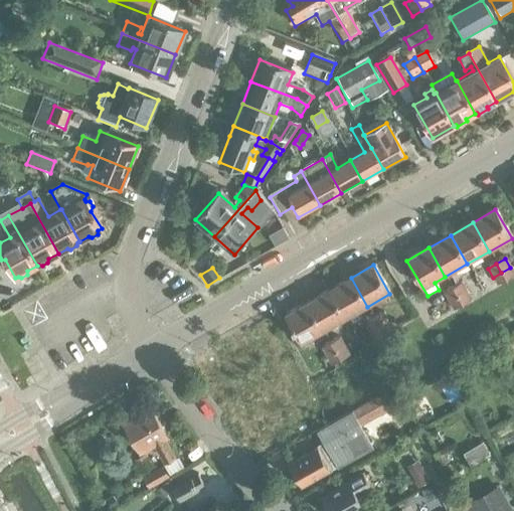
[(506,282),(513,277),(513,275),(510,268),(501,273),(506,282)]
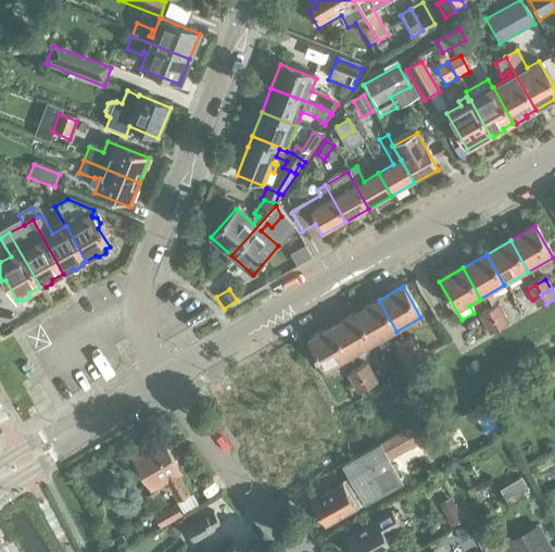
[(541,295),(532,300),(537,310),(546,304),(541,295)]
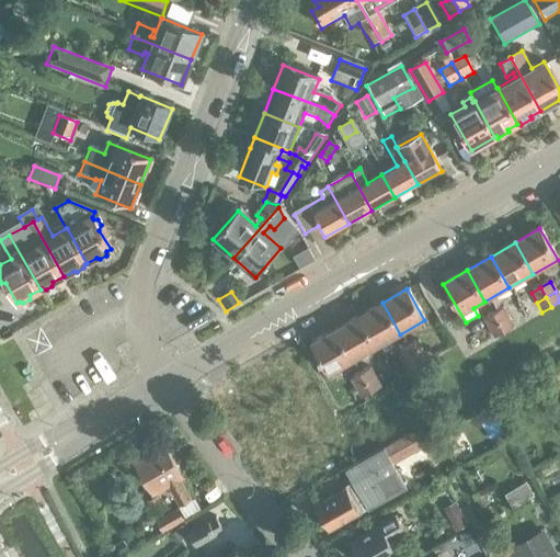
[(358,317),(376,348),(400,334),(383,303),(358,317)]
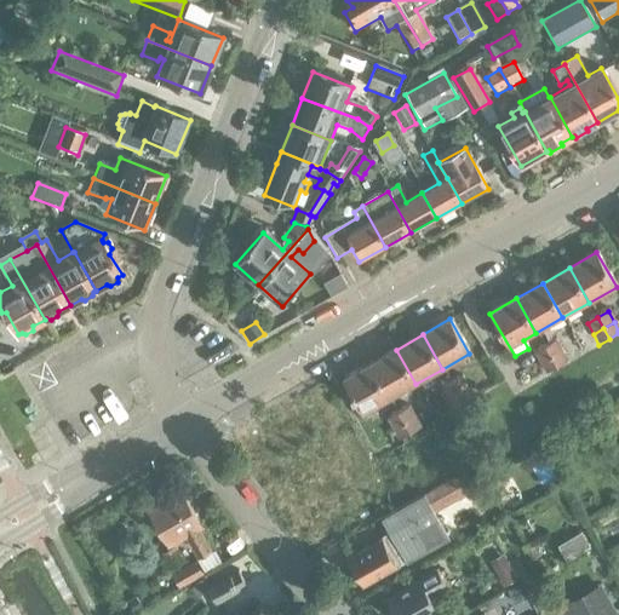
[(544,348),(550,358),(561,352),(555,342),(544,348)]
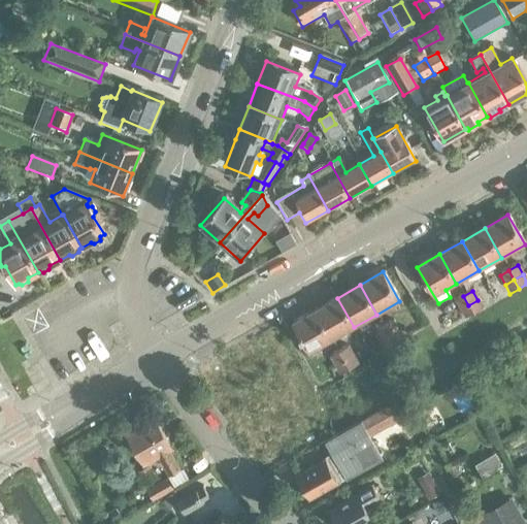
[(468,305),(463,296),(455,301),(460,310),(468,305)]
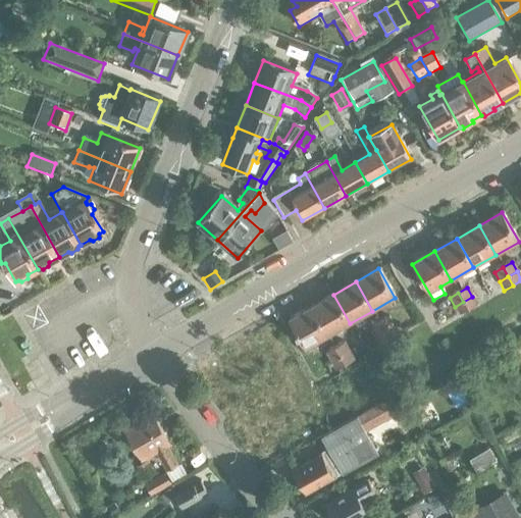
[(333,295),(310,308),(326,337),(350,323),(333,295)]
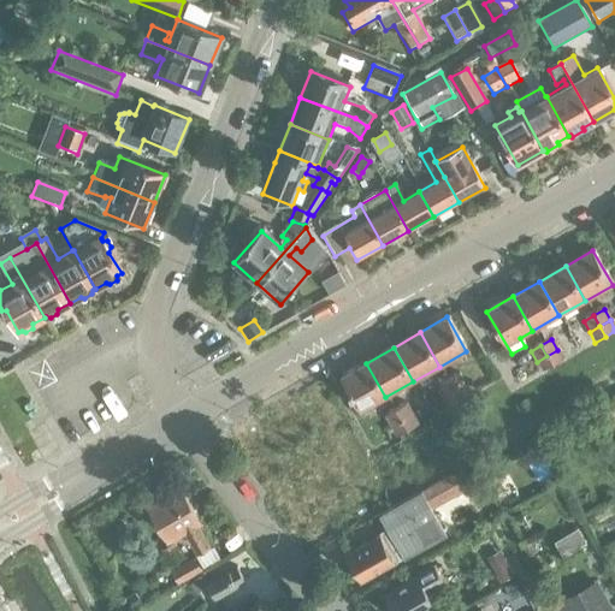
[(557,350),(547,356),(553,367),(563,361),(557,350)]
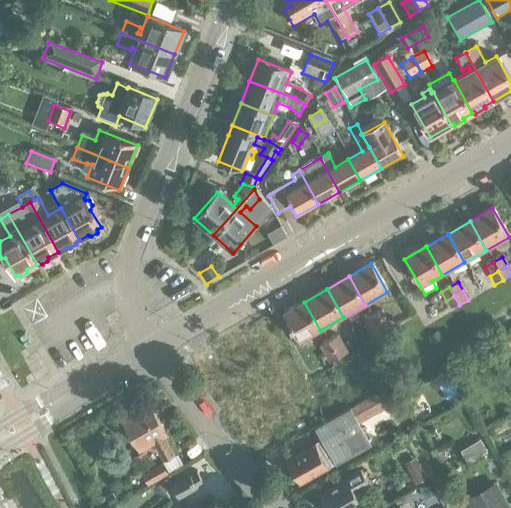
[(454,296),(446,301),(451,309),(459,305),(454,296)]
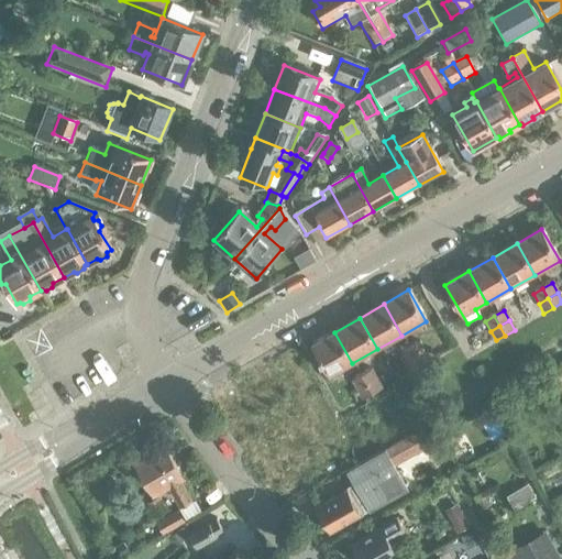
[(352,363),(334,332),(311,346),(329,376),(352,363)]
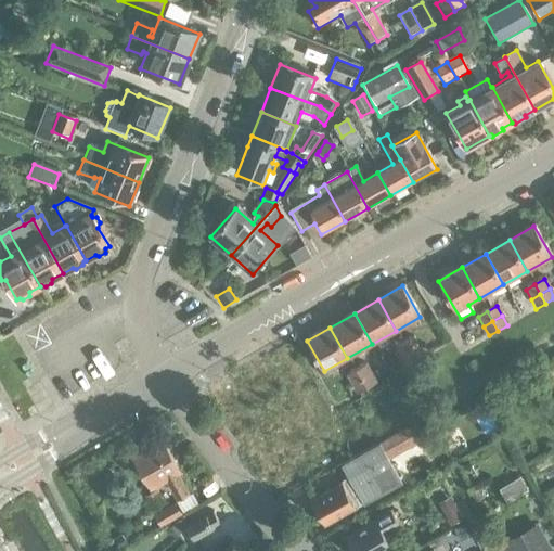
[(413,338),(403,344),(409,354),(419,348),(413,338)]
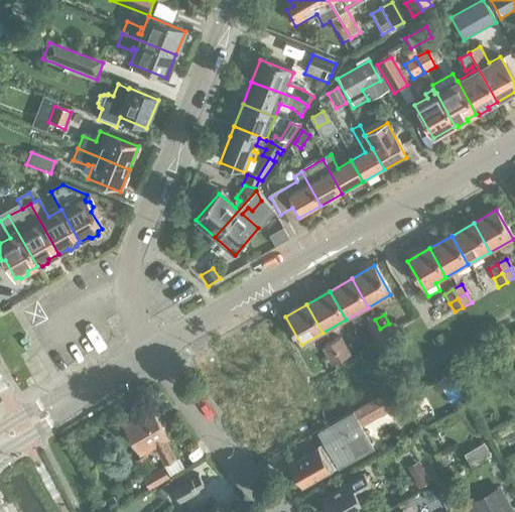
[(371,334),(380,329),(375,320),(366,325),(371,334)]
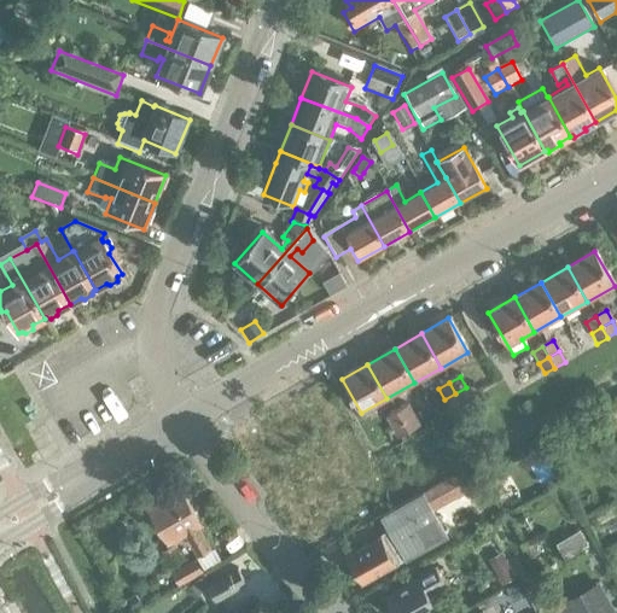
[(461,404),(472,398),(466,387),(455,393),(461,404)]
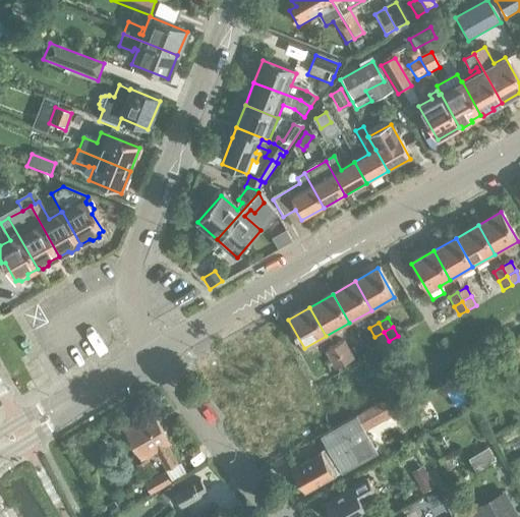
[(384,332),(374,337),(380,346),(389,341),(384,332)]
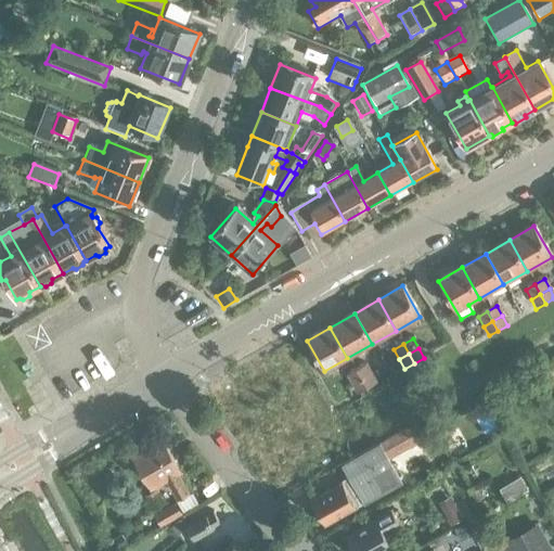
[(365,366),(356,371),(361,381),(371,375),(365,366)]
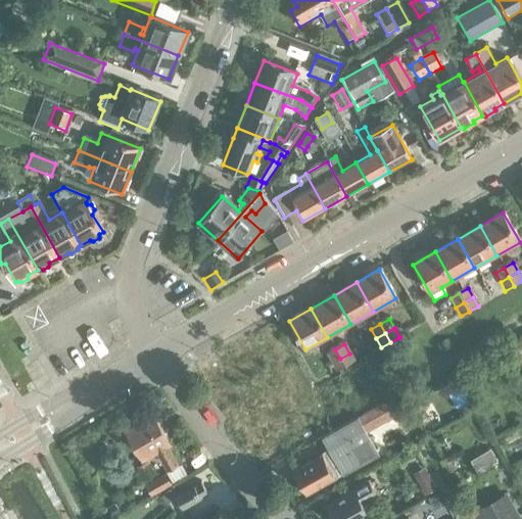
[(326,355),(331,364),(340,359),(335,349),(326,355)]
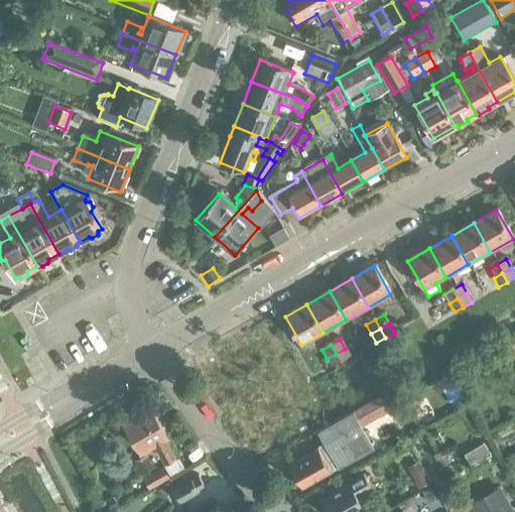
[(345,349),(336,354),(341,363),(350,358),(345,349)]
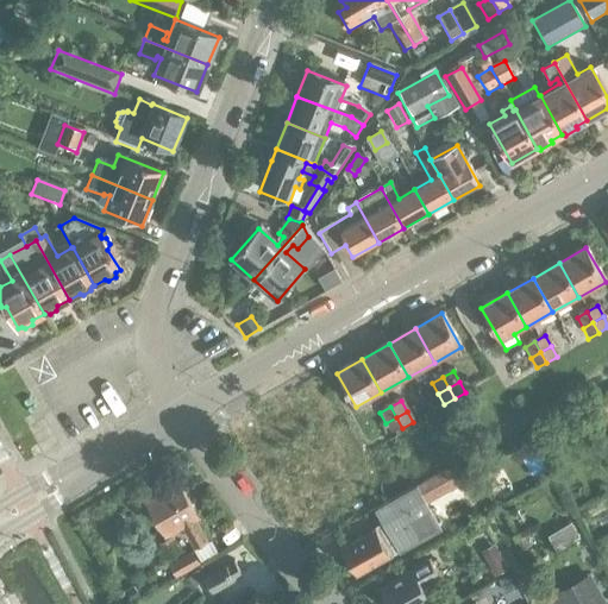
[(396,417),(386,423),(392,434),(402,428),(396,417)]
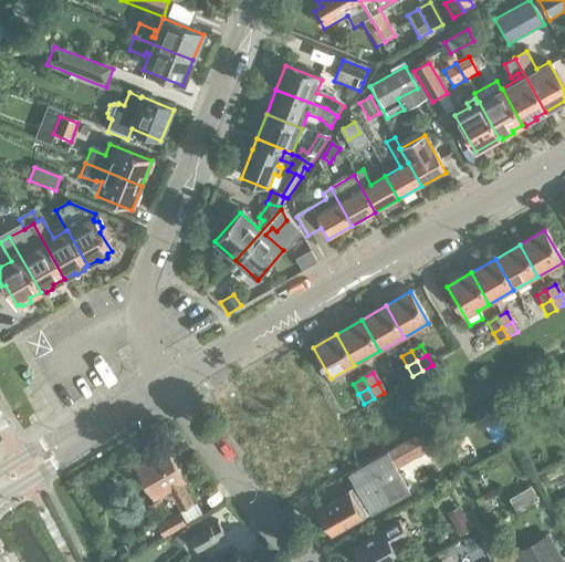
[(348,476),(356,489),(316,512),(331,538),(372,514),(372,516),(408,495),(395,471),(429,453),(419,436),(362,468),(348,476)]
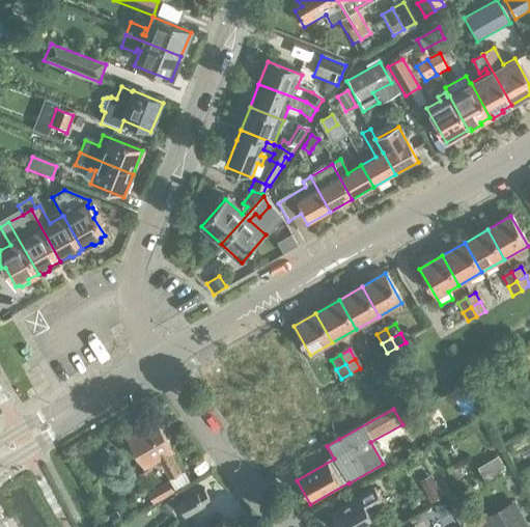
[(174,449),(157,416),(126,434),(145,467),(160,459),(170,476),(182,469),(171,450),(174,449)]
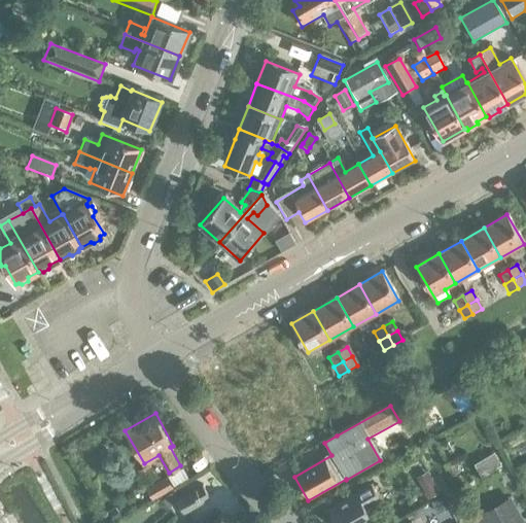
[(481,479),(500,467),(494,456),(475,467),(481,479)]
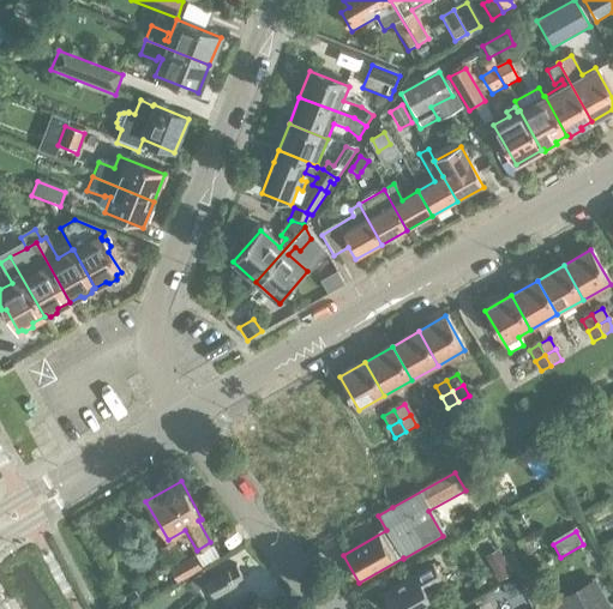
[(166,565),(179,558),(170,543),(157,550),(166,565)]
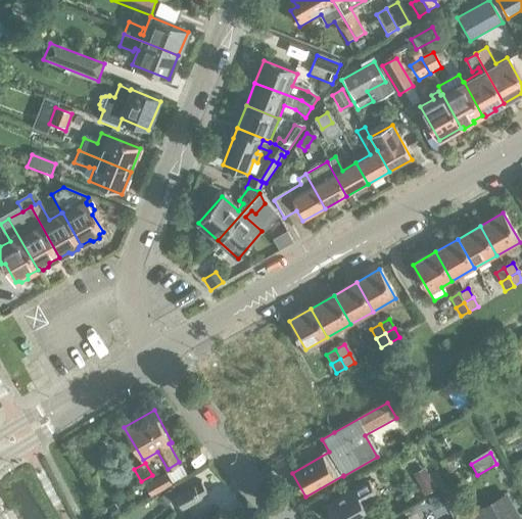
[(177,464),(168,477),(177,482),(186,469),(177,464)]
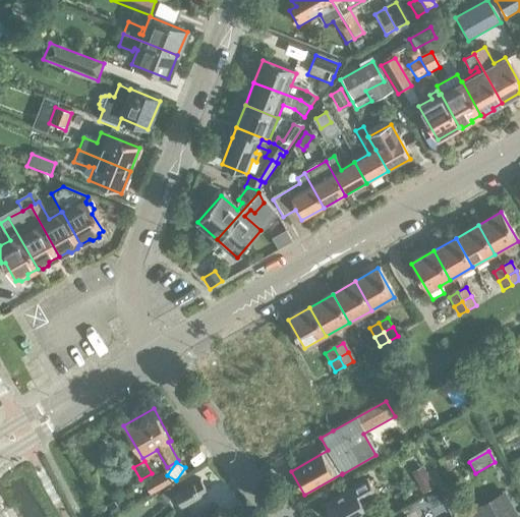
[(421,467),(409,473),(420,495),(432,489),(421,467)]
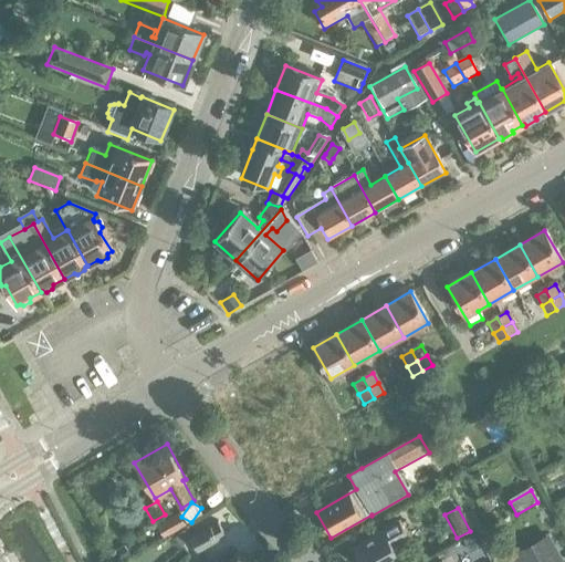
[(178,514),(156,527),(163,539),(186,527),(178,514)]
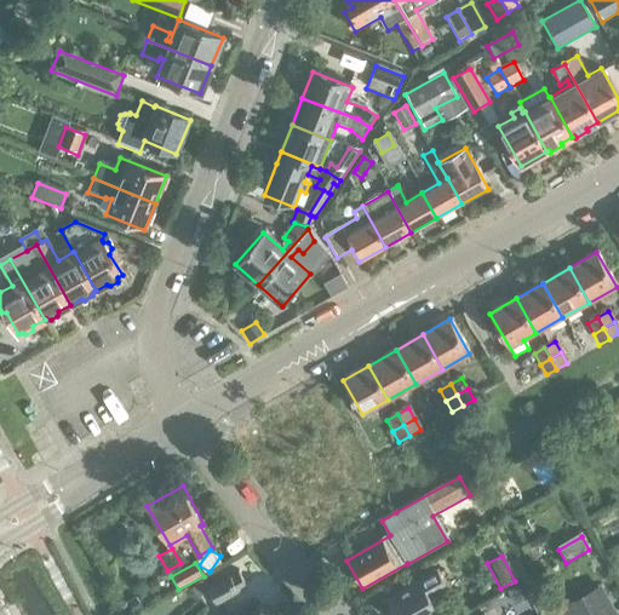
[(388,603),(394,614),(429,614),(436,610),(430,598),(446,588),(437,573),(406,591),(406,592),(388,603)]
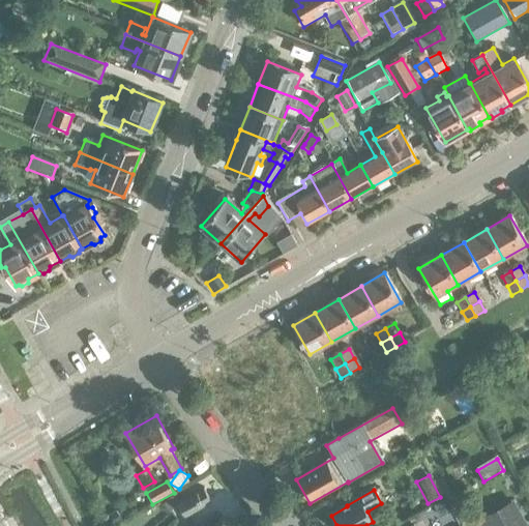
[(197,494),(177,504),(184,517),(203,506),(209,502),(203,491),(197,494)]
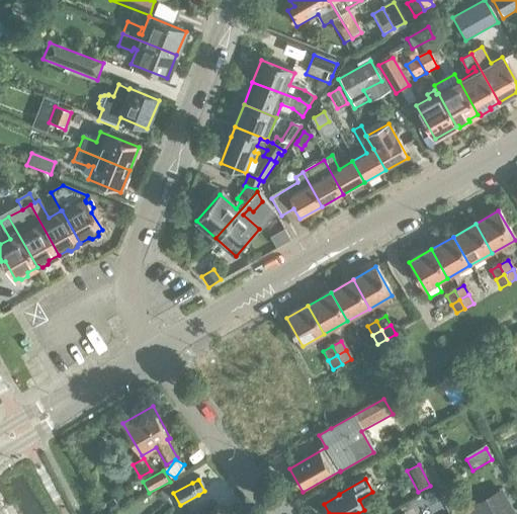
[(516,513),(516,503),(508,487),(464,511),(465,513),(516,513)]
